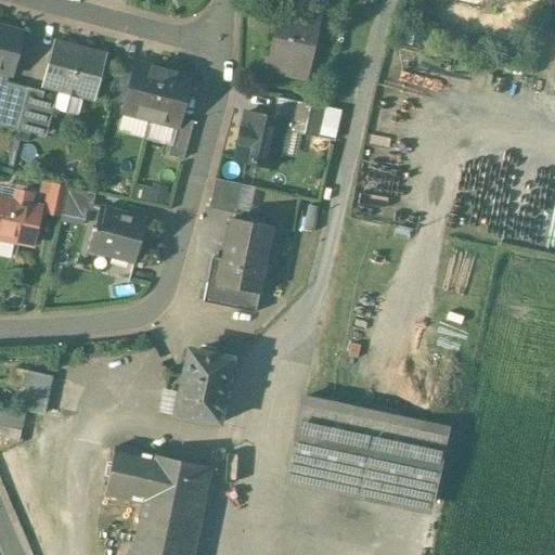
[(318,13),(291,7),(287,20),(315,26),(318,13)]
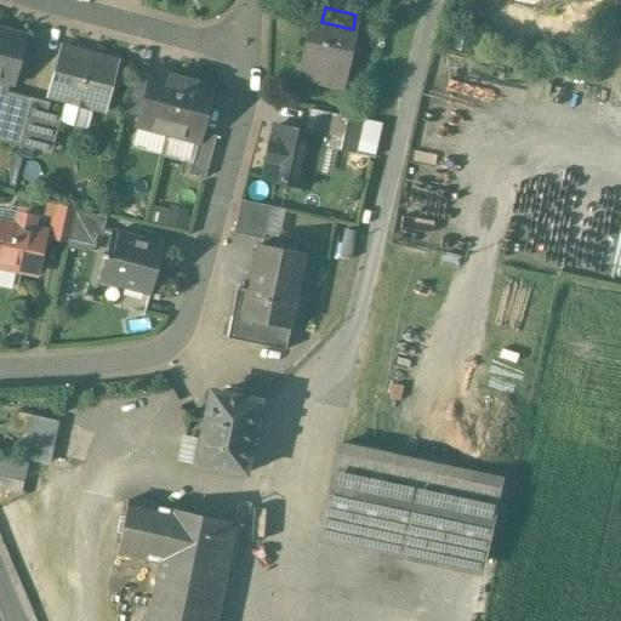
[(353,29),(322,22),(319,30),(312,29),(306,60),(319,62),(315,78),(340,84),(343,68),(345,68),(353,29)]
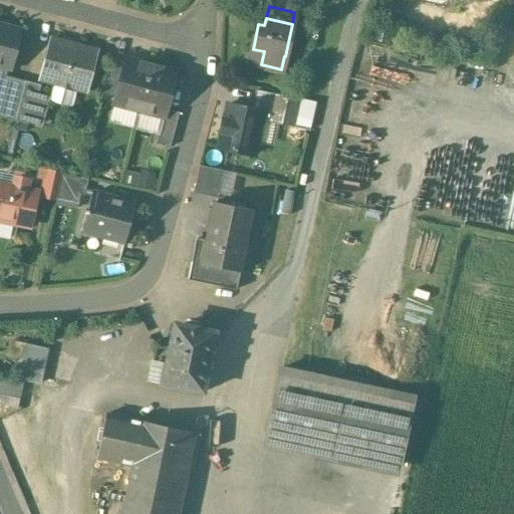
[(21,30),(0,24),(0,65),(11,68),(21,30)]
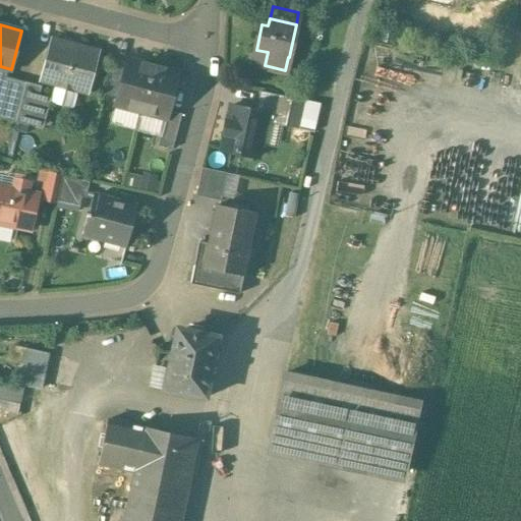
[(98,51),(53,39),(42,80),(87,93),(98,51)]
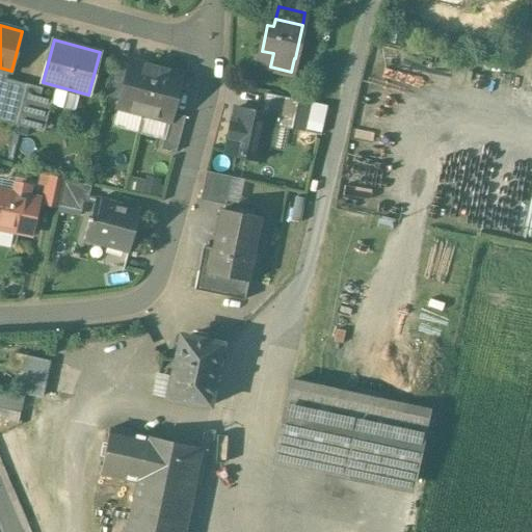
[(156,67),(130,59),(129,63),(120,100),(117,107),(143,114),(156,67)]
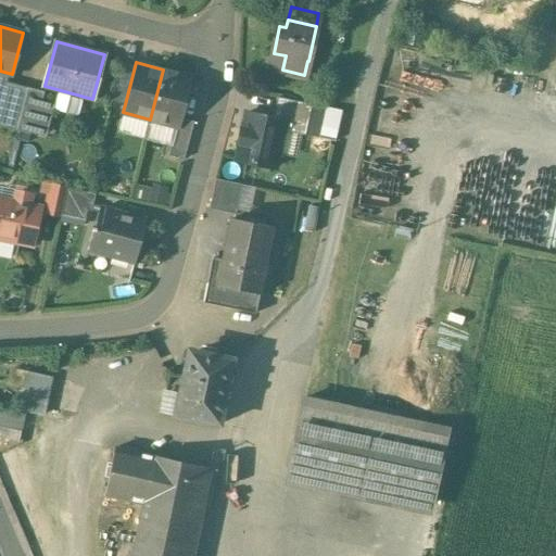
[(122,63),(112,101),(125,104),(135,66),(122,63)]
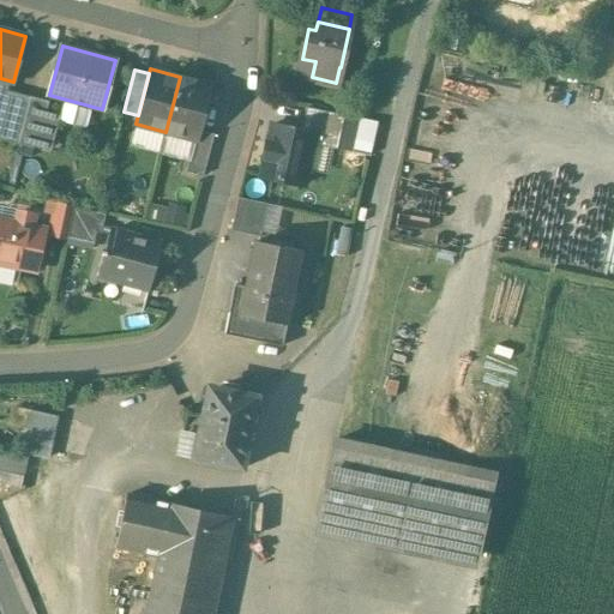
[(211,84),(180,77),(166,132),(196,140),(197,140),(199,130),(211,84)]
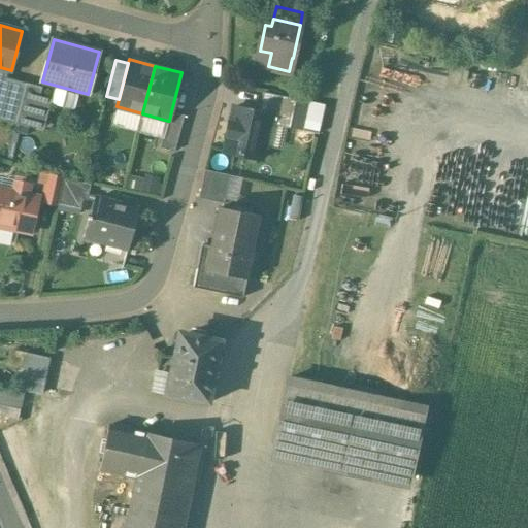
[(27,83),(5,77),(0,95),(0,118),(17,123),(27,83)]
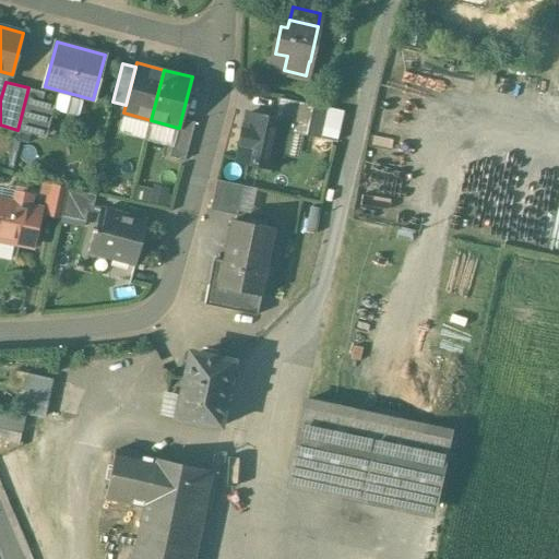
[(45,92),(28,87),(18,130),(34,134),(45,92)]
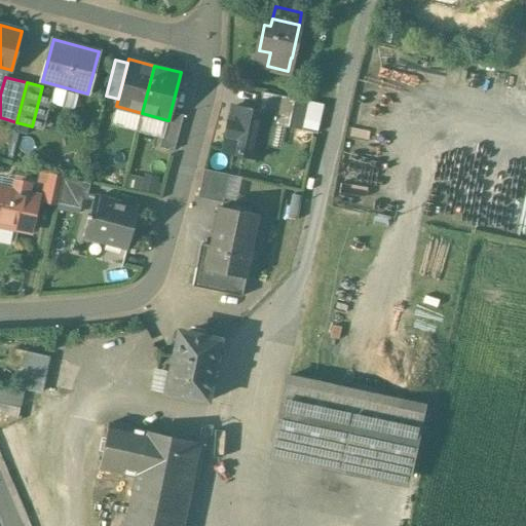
[(295,99),(263,91),(259,111),(269,114),(267,123),(289,127),(295,99)]
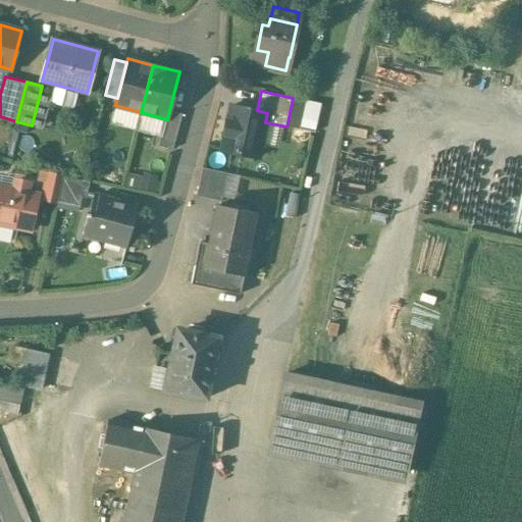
[(257,110),(231,105),(228,121),(226,120),(223,133),(225,134),(222,149),(258,157),(265,122),(267,113),(257,110)]
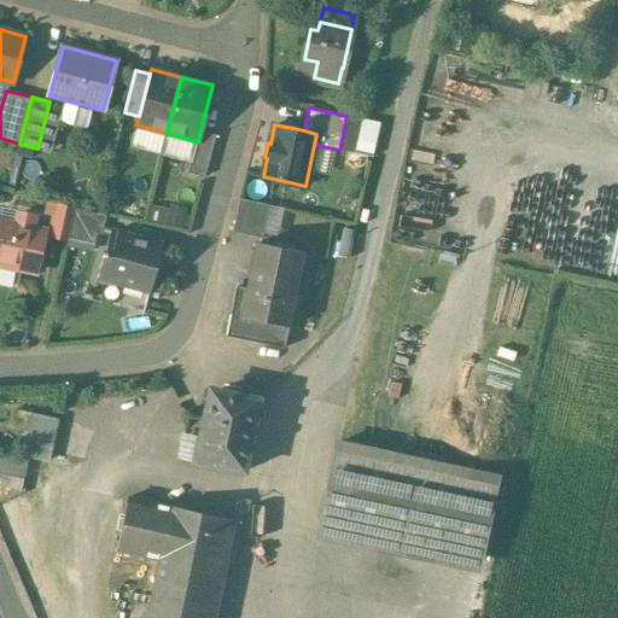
[(200,130),(198,141),(197,141),(188,172),(204,176),(216,134),(200,130)]
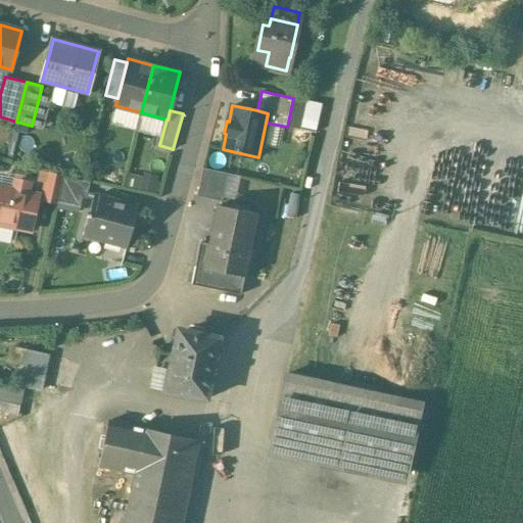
[(229,173),(203,168),(197,195),(223,201),(229,173)]
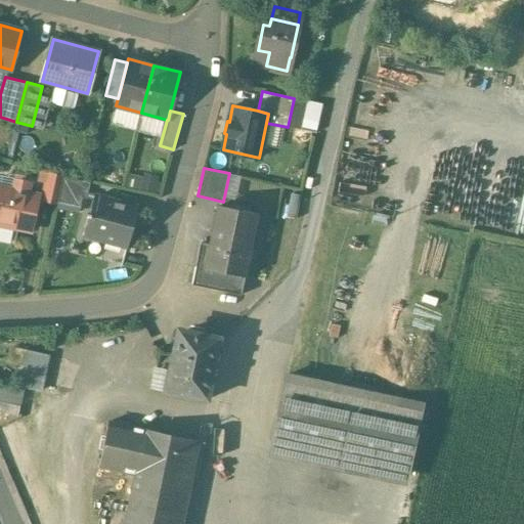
[(62,175),(49,172),(43,199),(57,202),(59,192),(62,176),(62,175)]
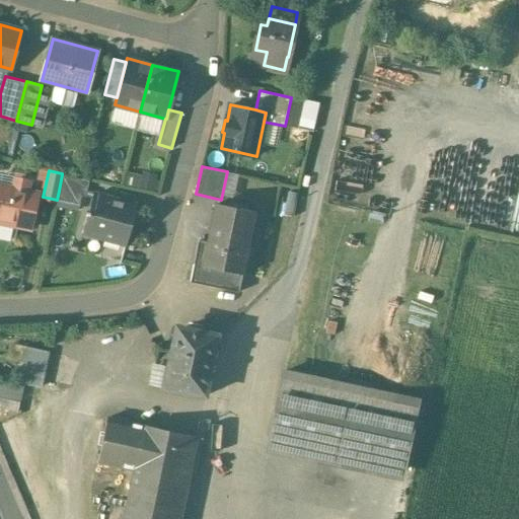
[(155,195),(162,176),(150,171),(142,190),(155,195)]
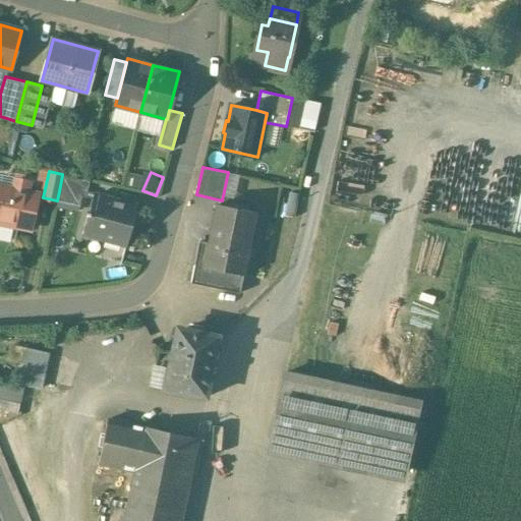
[(90,180),(62,175),(59,191),(87,197),(90,180)]
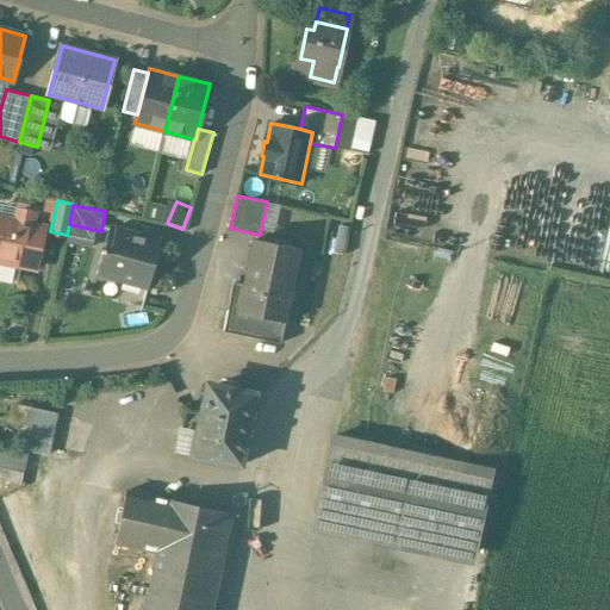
[(44,226),(0,217),(0,260),(36,268),(44,226)]
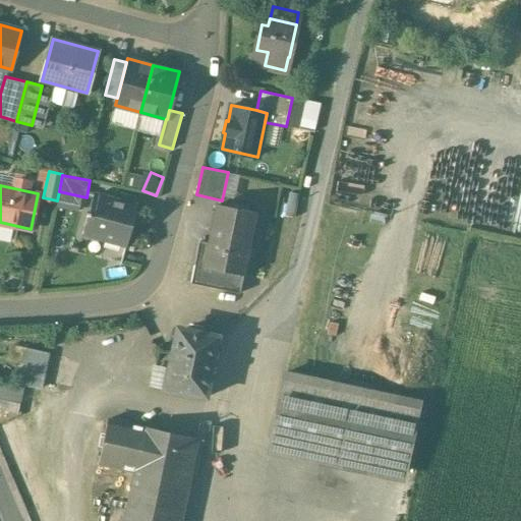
[(136,207),(94,194),(83,232),(126,244),(136,207)]
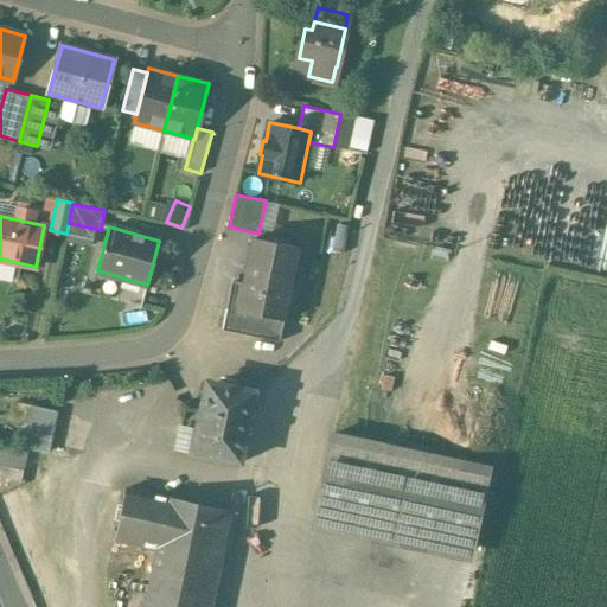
[(279,244),(253,238),(247,266),(246,266),(242,282),(232,281),(222,330),(279,342),(299,247),(280,243),(279,244)]
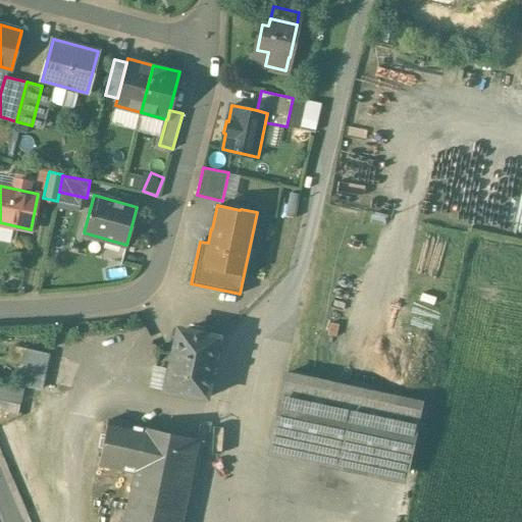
[(219,336),(185,329),(178,354),(160,350),(158,349),(150,386),(206,399),(219,336)]
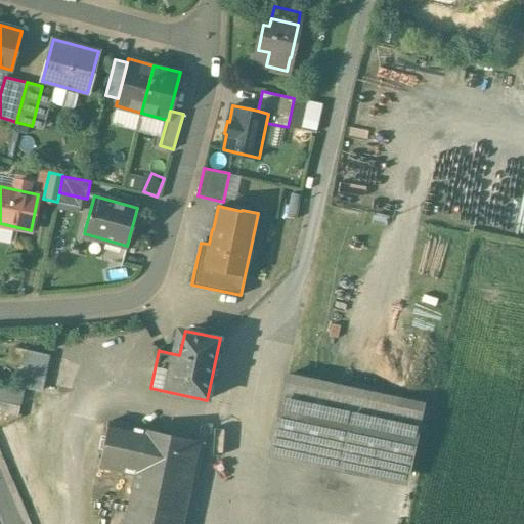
[(48,354),(27,349),(18,385),(40,390),(48,354)]
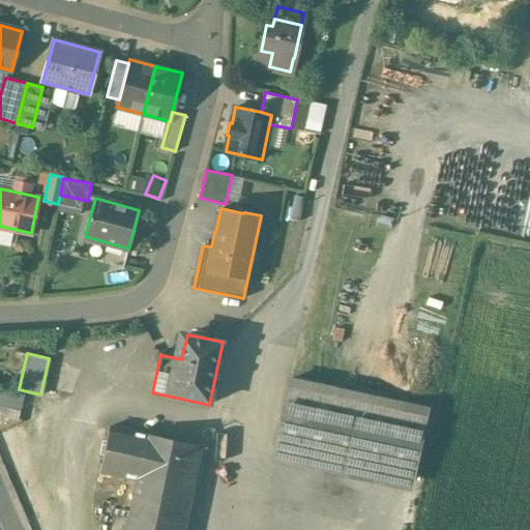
[(425,408),(290,379),(276,441),(412,470),(425,408)]
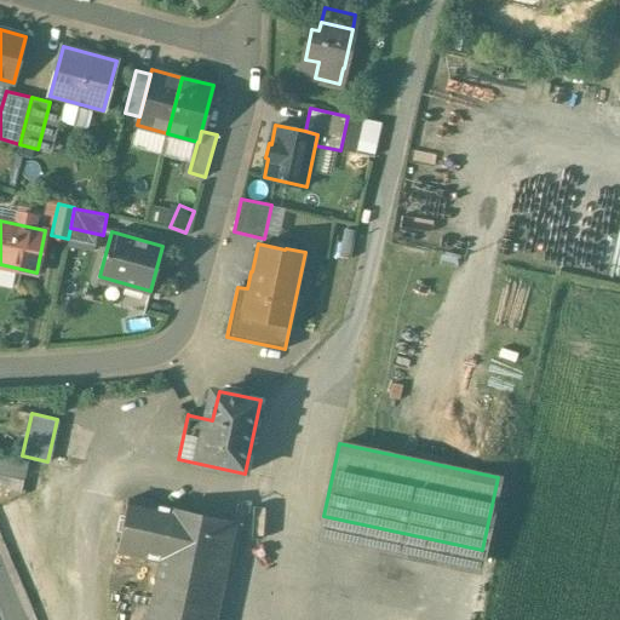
[(28,463),(0,457),(0,476),(23,482),(28,463)]
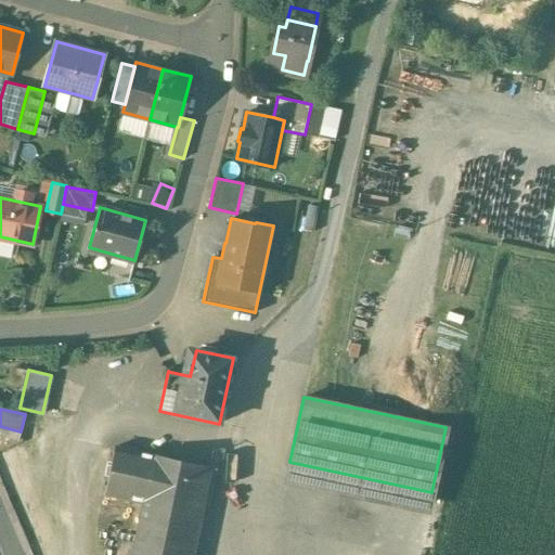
[(21,431),(0,426),(0,438),(18,442),(21,431)]
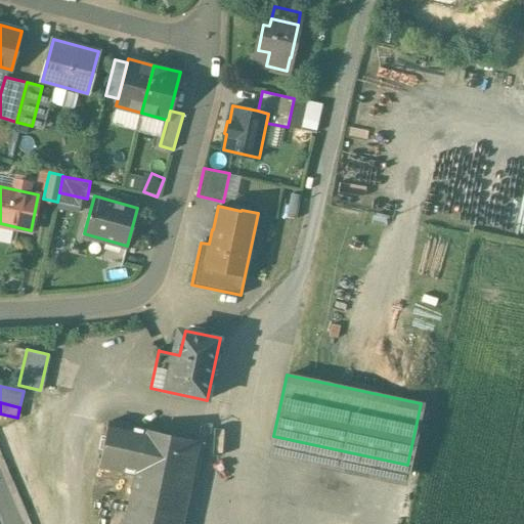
[(119,420),(115,423),(111,435),(105,434),(99,465),(136,473),(145,430),(132,427),(129,422),(119,420)]
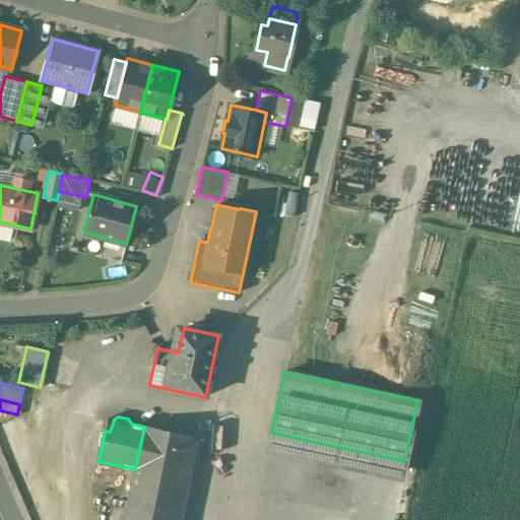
[(197,438),(144,427),(135,469),(123,519),(175,519),(183,485),(186,486),(197,438)]
